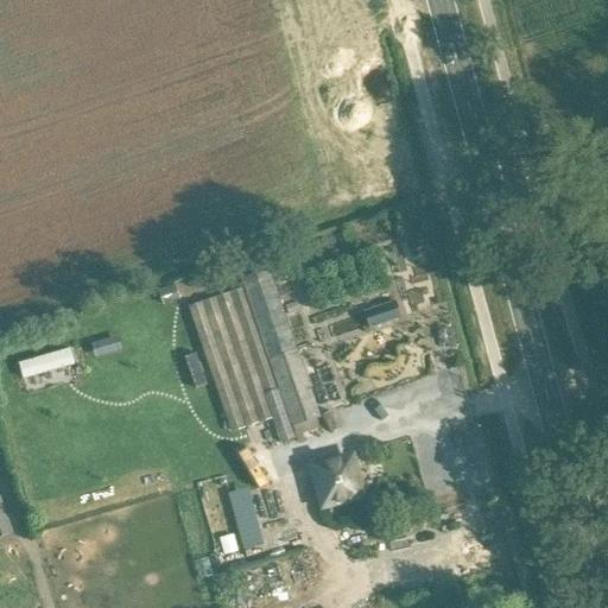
[(317,420),(323,418),(271,270),(241,279),(244,289),(188,308),(232,435),(272,420),(280,443),(296,437),(292,429),(317,420)]
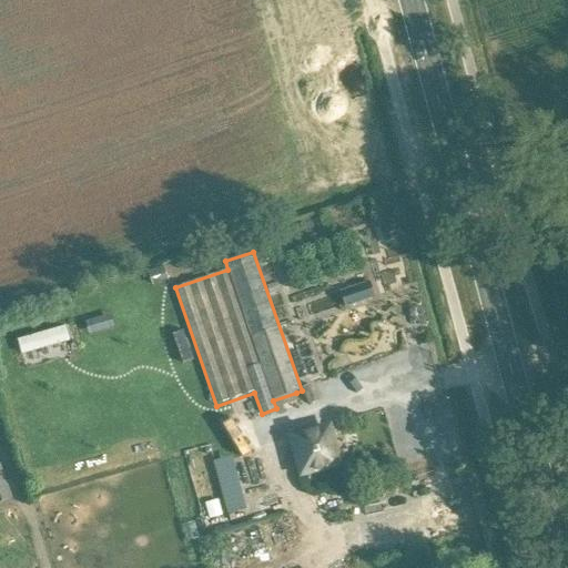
[(163,265),(148,271),(153,285),(169,280),(163,265)]
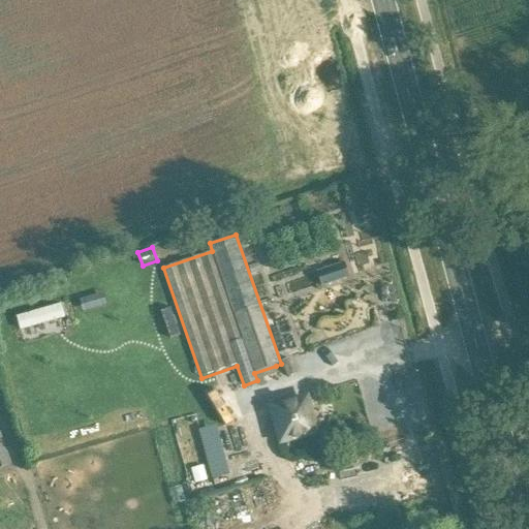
[(20,331),(67,320),(63,302),(16,312),(20,331)]
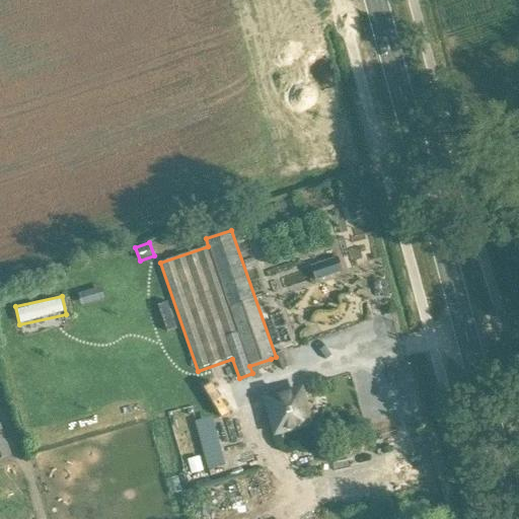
[(285,430),(287,430),(299,427),(300,426),(299,425),(308,423),(299,390),(268,399),(277,431),(285,429),(285,430)]
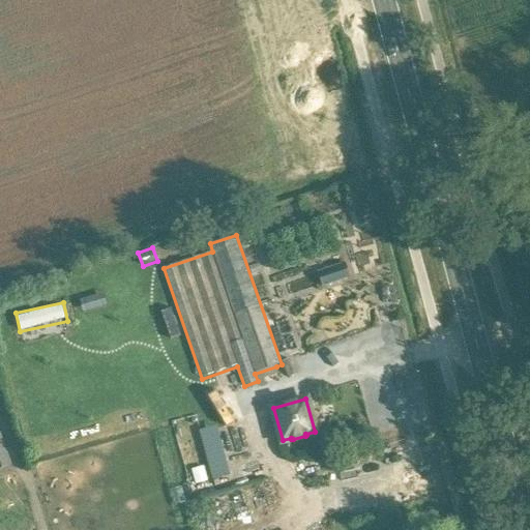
[(198,428),(209,478),(227,474),(216,423),(198,428)]
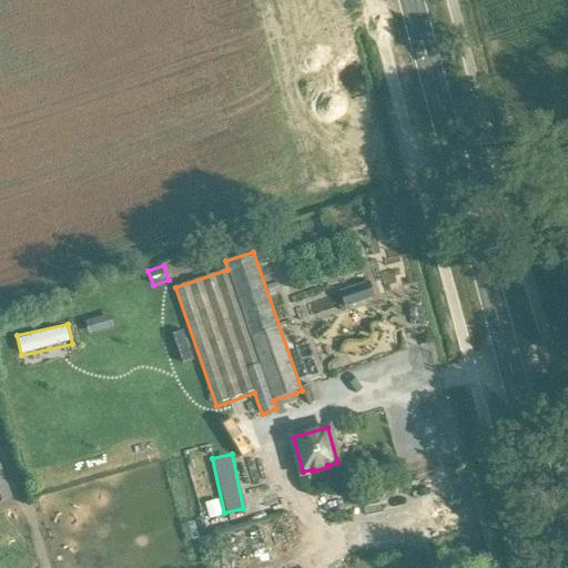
[(217,499),(205,503),(210,519),(222,515),(217,499)]
